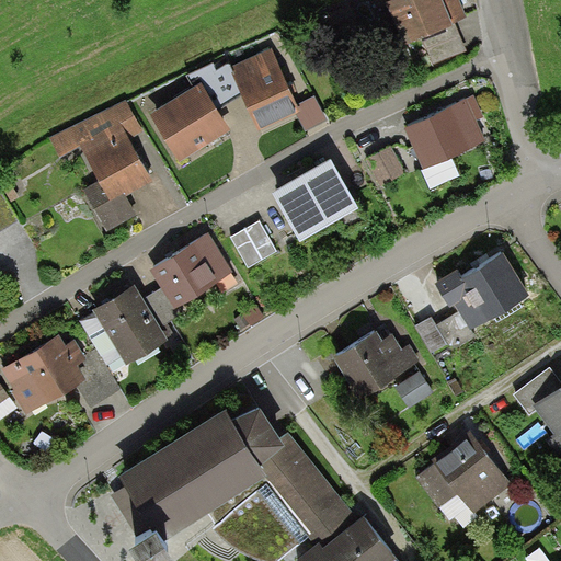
[(468,18),(460,0),(388,0),(407,44),(468,18)]
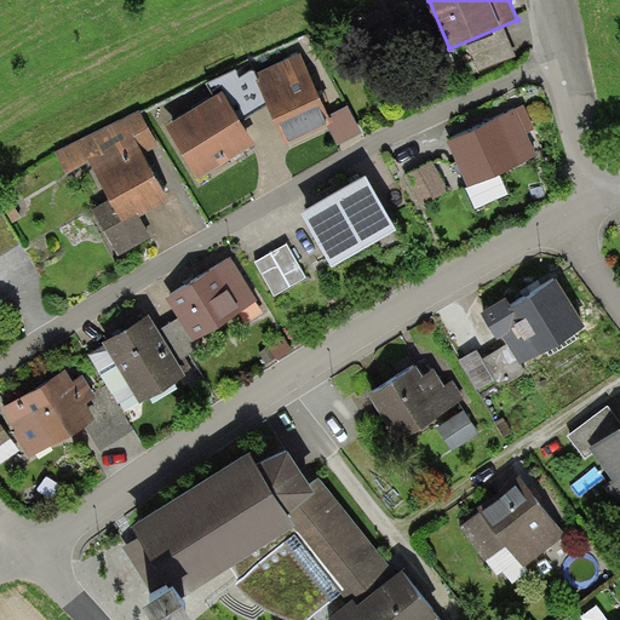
[(506,29),(469,45),(480,73),(517,57),(506,29)]
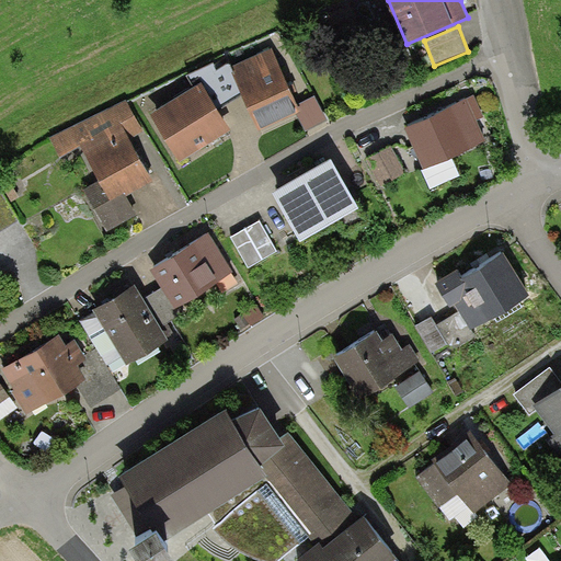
[(297,112),(300,111),(298,105),(287,82),(273,49),(231,67),(242,92),(259,128),(297,112)]
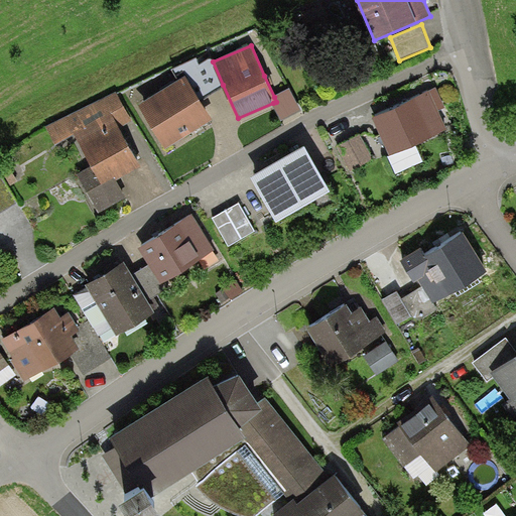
[(185,77),(200,100),(223,85),(213,61),(212,57),(200,63),(197,57),(170,71),(177,82),(185,77)]
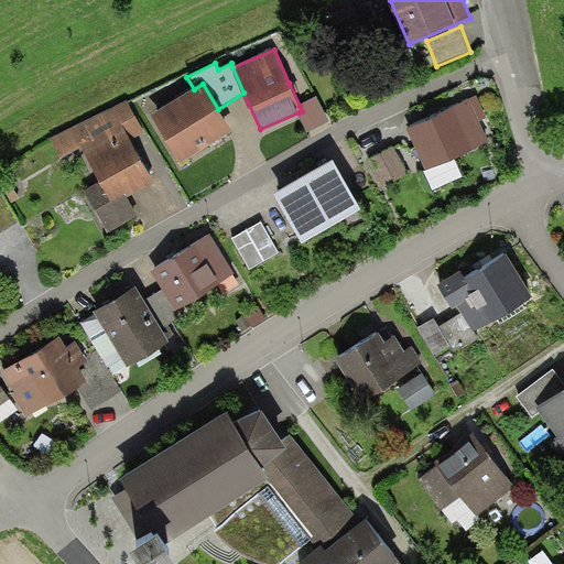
[(194,89),(150,115),(179,162),(230,131),(218,109),(214,102),(203,84),(194,89)]
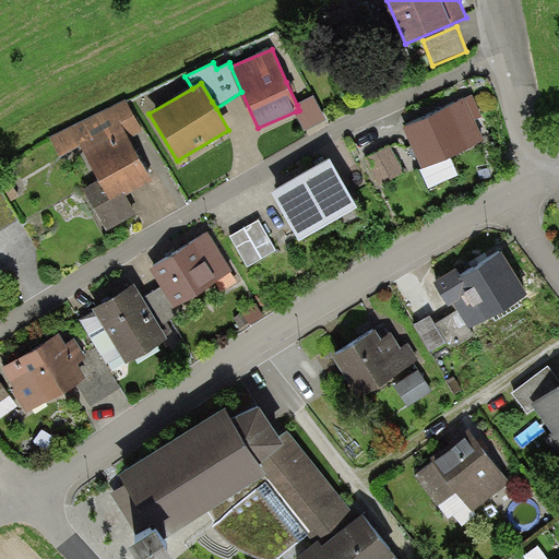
[(472,90),(403,120),(421,162),(485,133),(476,115),(483,111),(472,90)]
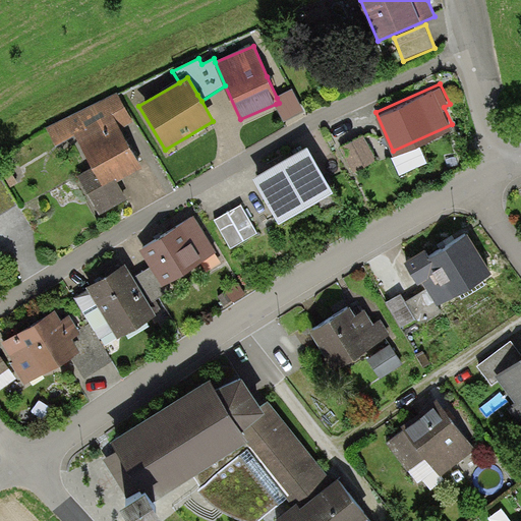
[(292,90),(277,98),(279,103),(276,104),(284,120),(303,110),(292,90)]
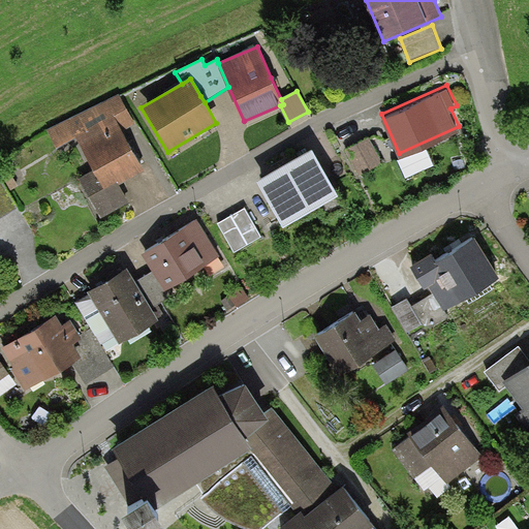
[(118,96),(45,132),(56,150),(74,139),(93,170),(102,187),(116,180),(117,183),(145,167),(123,131),(134,125),(118,96)]
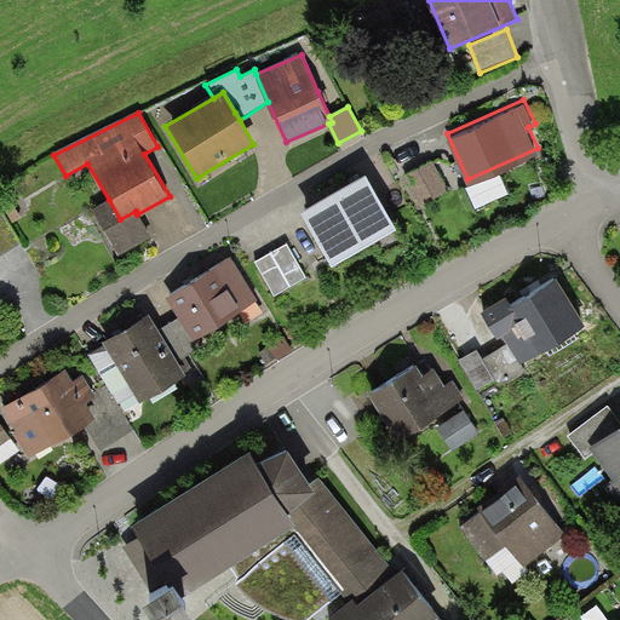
[(448,185),(432,155),(405,170),(420,199),(448,185)]
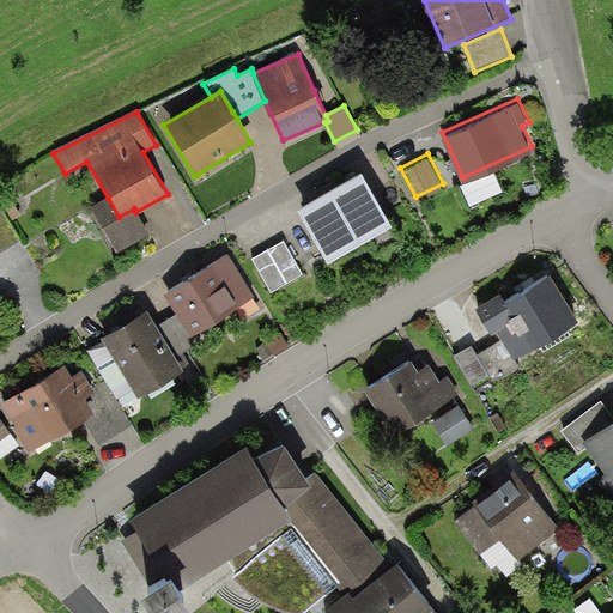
[(392,224),(362,173),(298,210),(327,261),(392,224)]
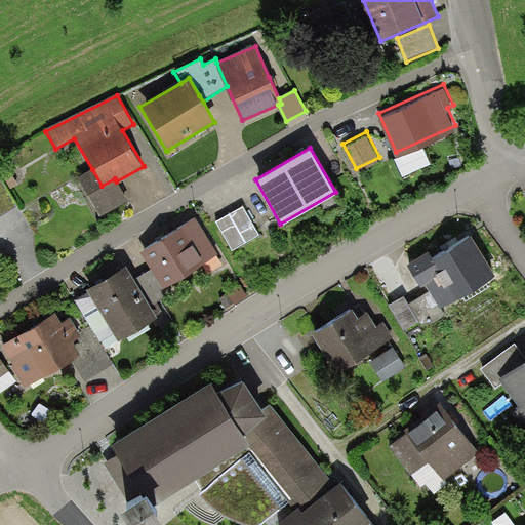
[(102,186),(92,169),(78,177),(101,216),(127,202),(116,182),(115,178),(102,186)]
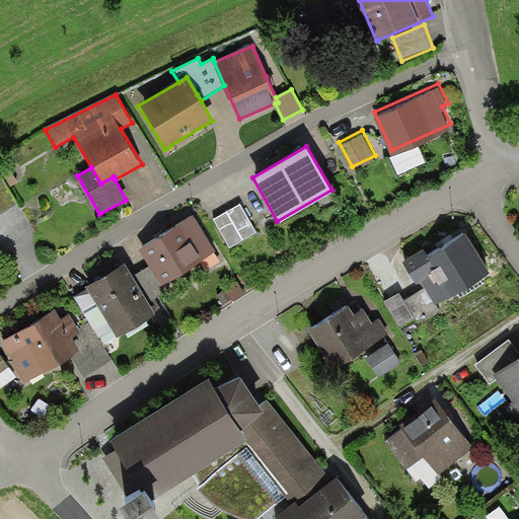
[(255,232),(239,204),(212,219),(228,247),(255,232)]
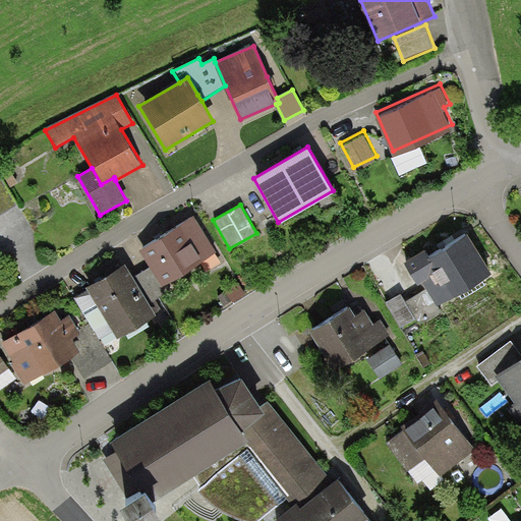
[(195,214),(139,249),(152,268),(163,285),(218,249),(195,214)]
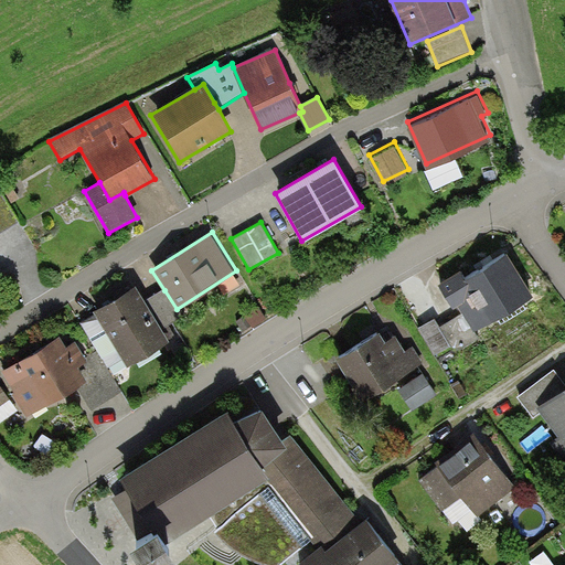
[(534,288),(507,243),(465,268),(461,263),(439,276),(454,301),(458,299),(462,308),(473,324),(534,288)]
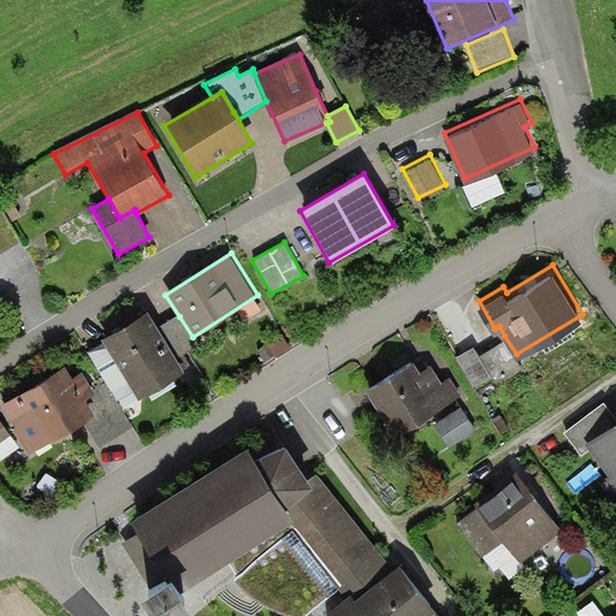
[(122,409),(187,373),(179,359),(160,329),(150,314),(106,339),(111,345),(92,356),(107,383),(122,409)]
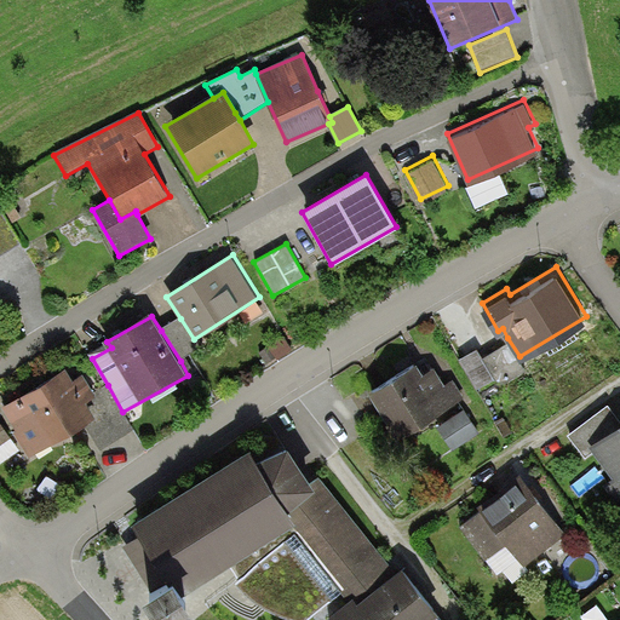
[(194,339),(181,319),(161,331),(181,361),(201,349),(194,339)]
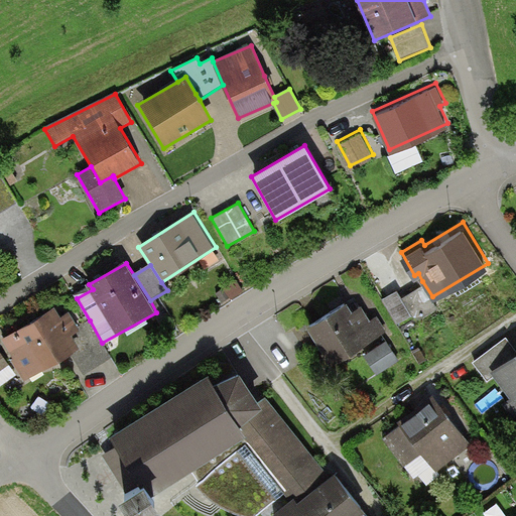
[(432,296),(422,281),(401,293),(413,311),(416,317),(437,305),(432,296)]
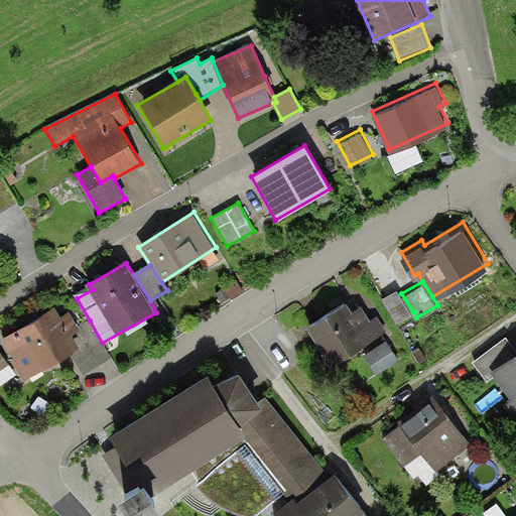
[(401,293),(397,286),(381,295),(397,321),(413,311),(401,293)]
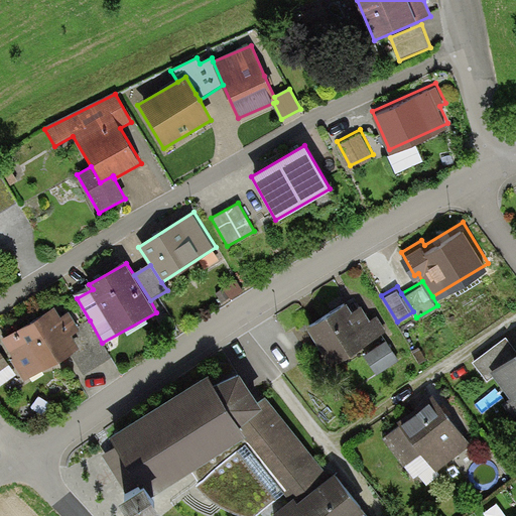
[(347,295),(307,318),(331,359),(387,326),(378,311),(371,315),(361,299),(353,304),(347,295)]
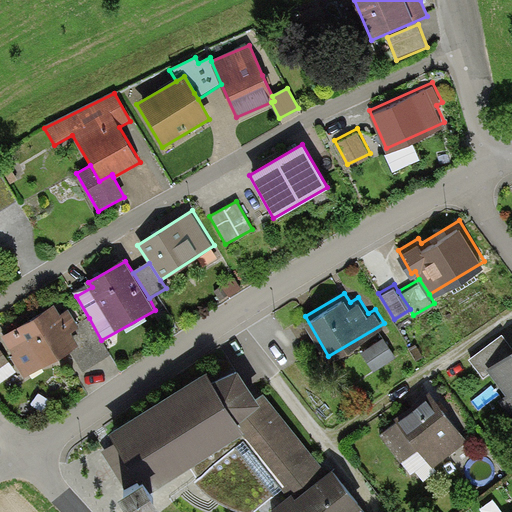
[(77,324),(70,311),(63,315),(56,304),(2,337),(15,357),(12,358),(25,379),(72,352),(81,347),(74,336),(82,331),(77,324)]
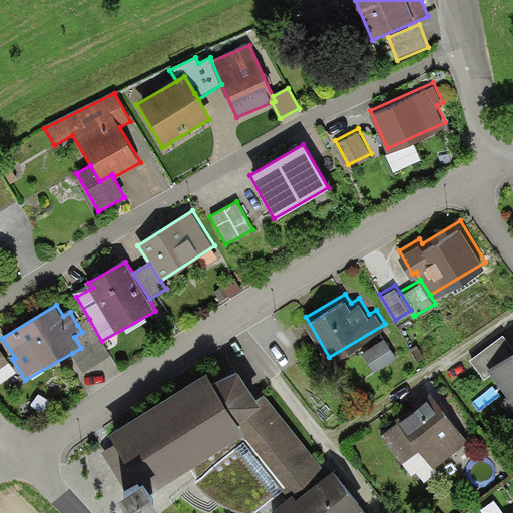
[(77,325),(82,332),(74,337),(81,348),(72,353),(84,371),(111,355),(101,341),(89,319),(77,325)]
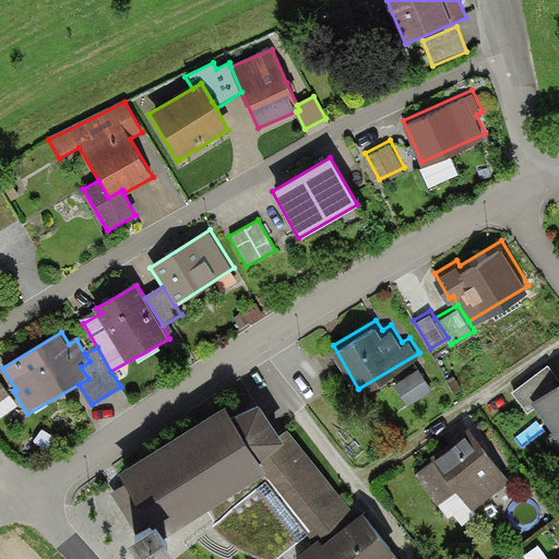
[(433,384),(419,365),(394,382),(408,402),(433,384)]
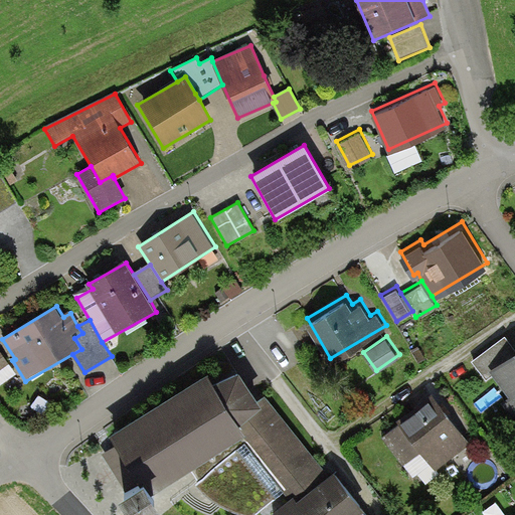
[(514,343),(489,363),(509,391),(501,397),(514,415),(514,343)]
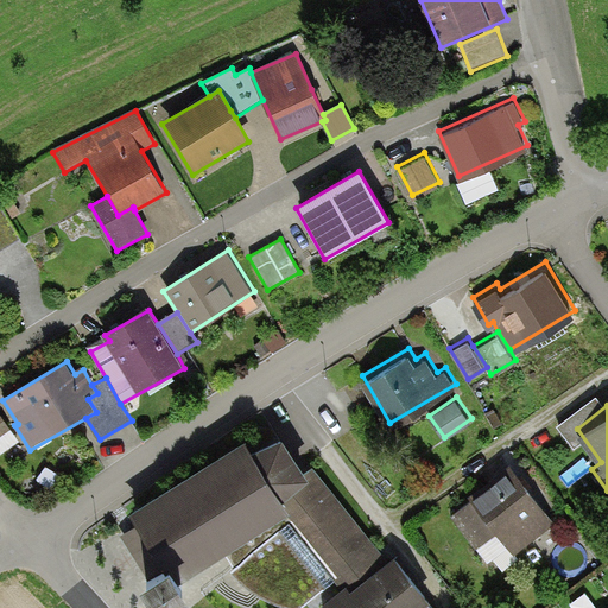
[(0,434),(11,428),(0,412),(0,434)]
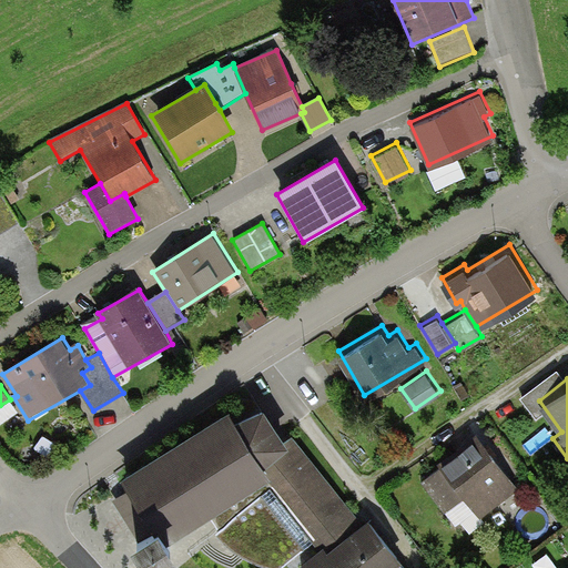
[(288,434),(264,395),(236,409),(229,397),(120,468),(146,506),(129,517),(150,546),(176,528),(175,527),(205,508),(210,514),(214,520),(219,527),(224,533),(227,537),(236,546),(247,553),(257,558),(270,561),(281,565),(306,545),(311,549),(298,560),(304,567),(383,567),(403,553),(368,510),(361,517),(292,430),(288,434)]
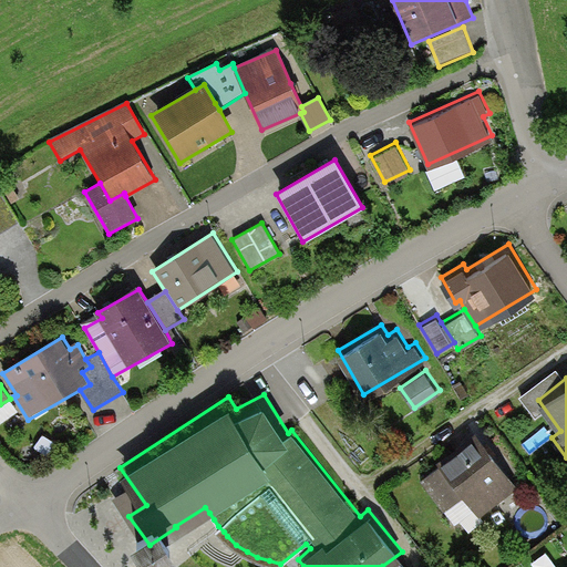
[(518,483),(476,428),(442,454),(444,457),(421,475),(455,521),(474,506),(480,513),(518,483)]
